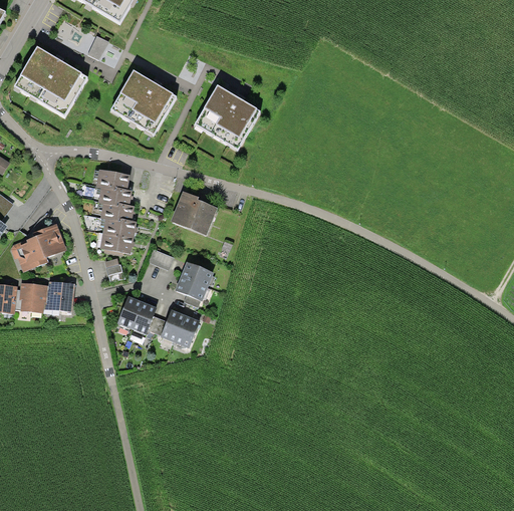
[(77,0),(118,23),(132,0),(77,0)]
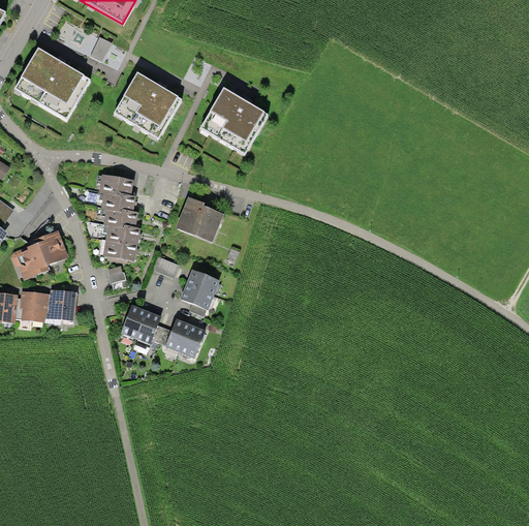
[(113,40),(100,35),(91,54),(103,60),(113,40)]
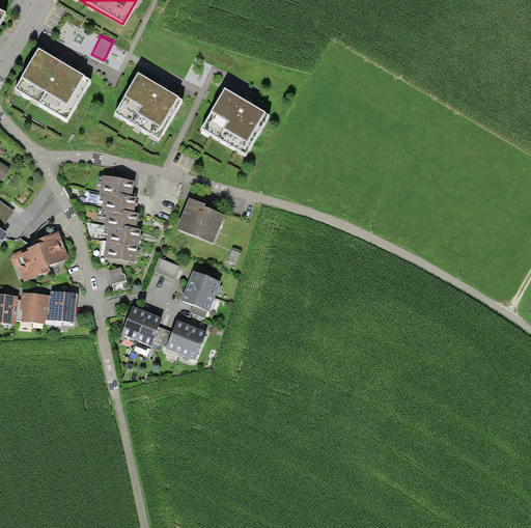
[(89,79),(39,49),(16,87),(65,118),(89,79)]
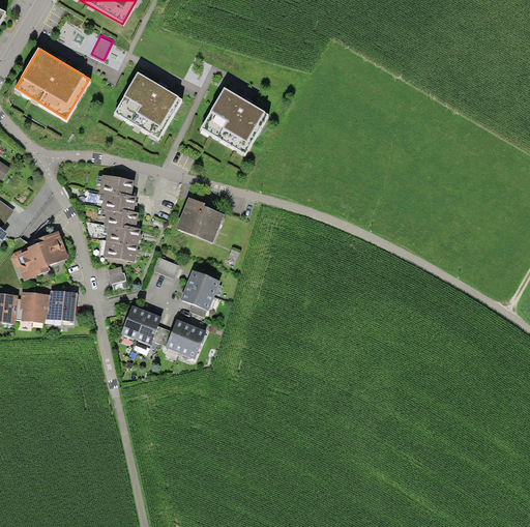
[(162,86),(137,71),(114,112),(158,138),(182,97),(162,86)]
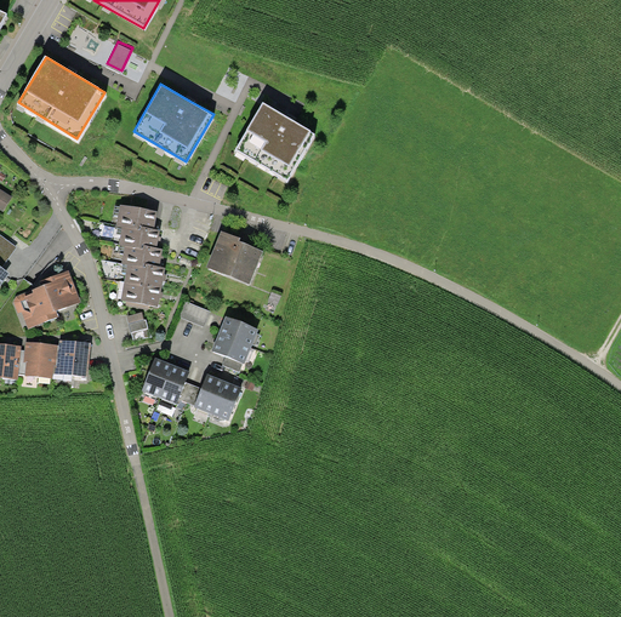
[(291,116),(261,100),(232,150),(288,181),(315,130),(291,116)]
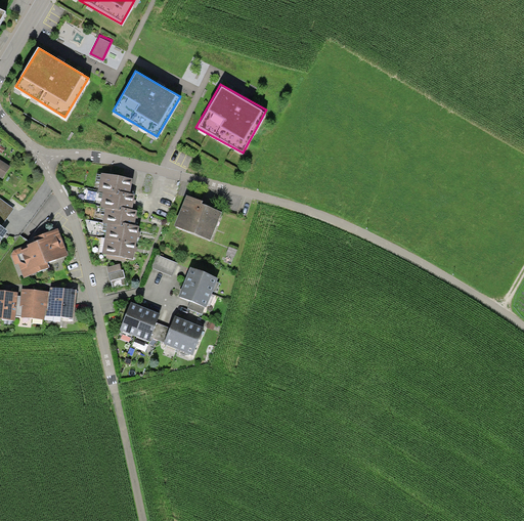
[(0,174),(3,176),(11,164),(0,157),(0,174)]
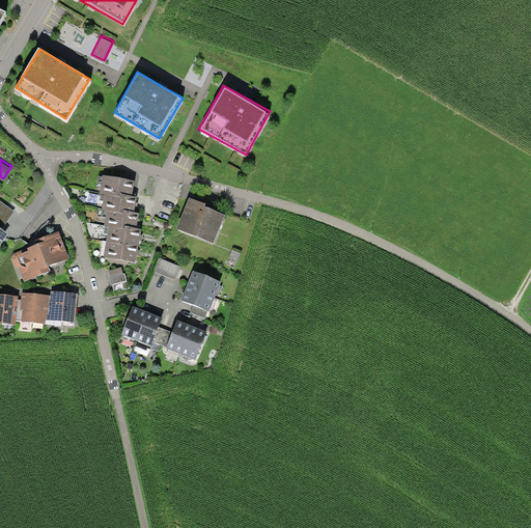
[(139,229),(136,228),(137,219),(138,214),(133,213),(134,203),(135,197),(132,196),(132,191),(134,181),(101,175),(100,183),(105,184),(103,199),(107,200),(105,216),(108,216),(103,247),(110,248),(109,256),(135,260),(136,254),(138,235),(139,229)]
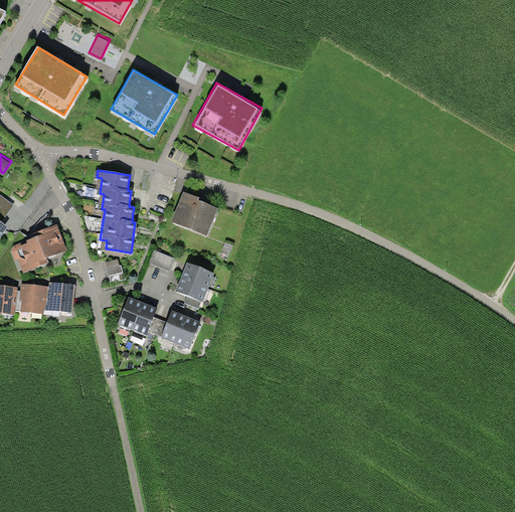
[(200,199),(184,193),(174,219),(206,231),(215,209),(199,202),(200,199)]
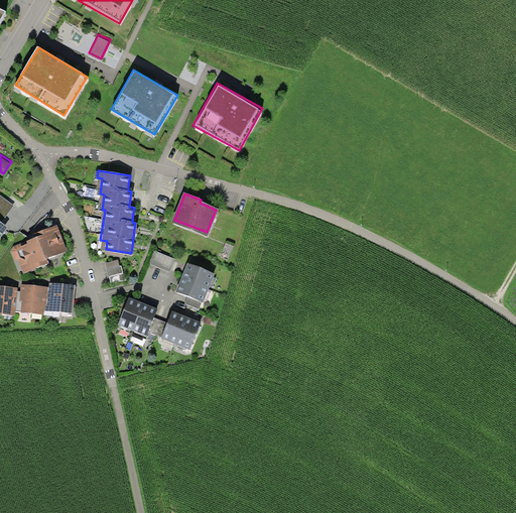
[(53,224),(30,232),(32,237),(40,259),(63,250),(53,224)]
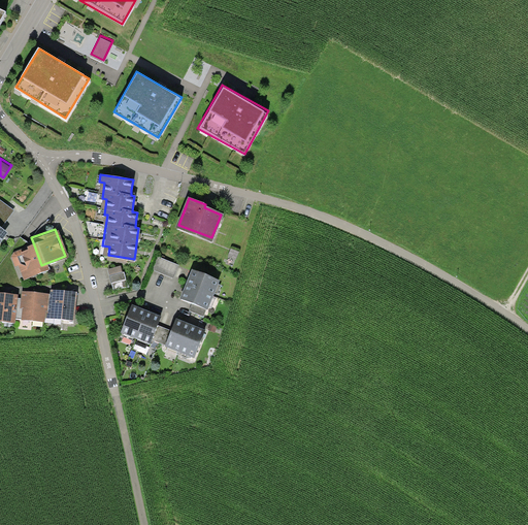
[(41,265),(33,242),(10,251),(21,279),(43,270),(41,265)]
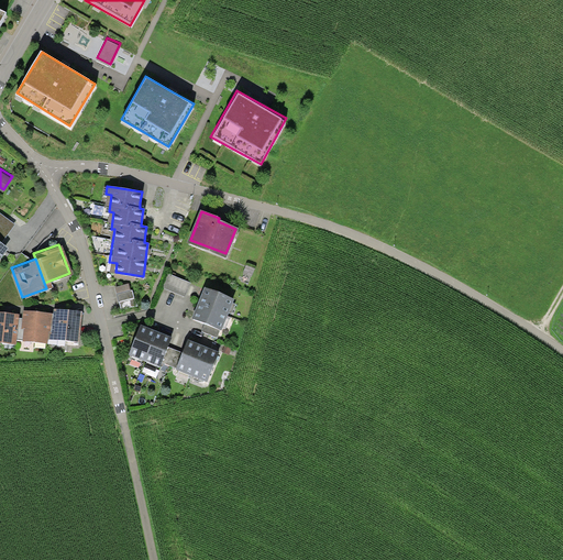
[(169,272),(164,285),(184,294),(190,281),(169,272)]
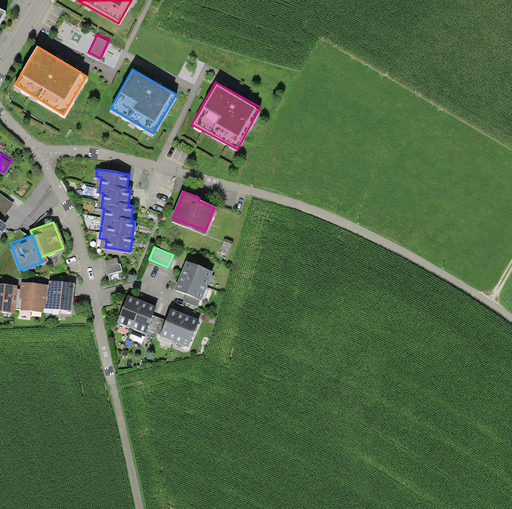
[(120,259),(107,262),(111,279),(124,276),(120,259)]
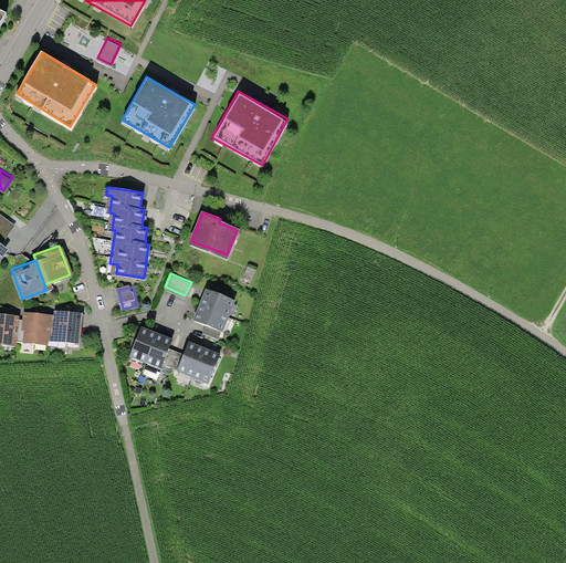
[(207,289),(203,296),(199,308),(195,319),(208,324),(222,330),(234,300),(207,289)]
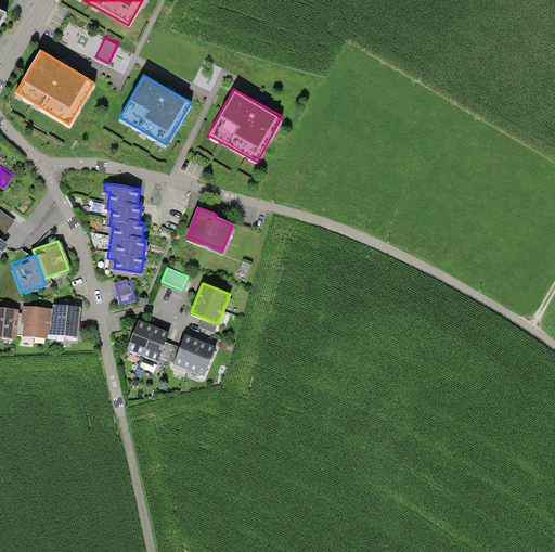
[(48,308),(46,332),(64,333),(64,339),(74,339),(77,307),(49,305),(48,308)]
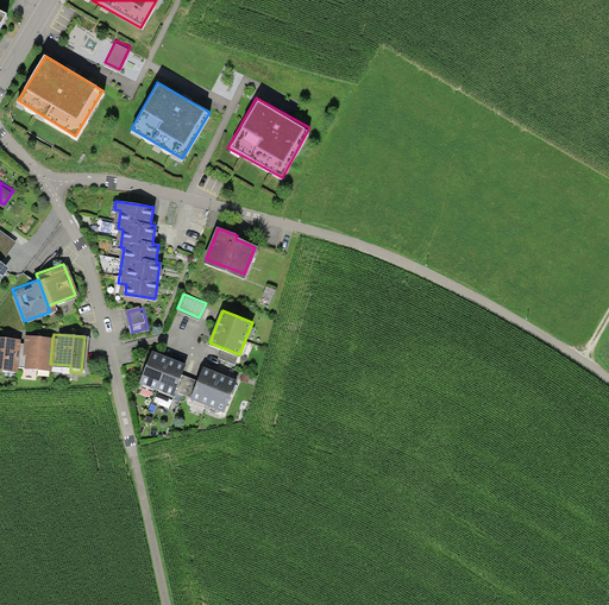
[(16,342),(16,338),(0,335),(0,369),(1,370),(1,375),(12,375),(13,365),(16,342)]
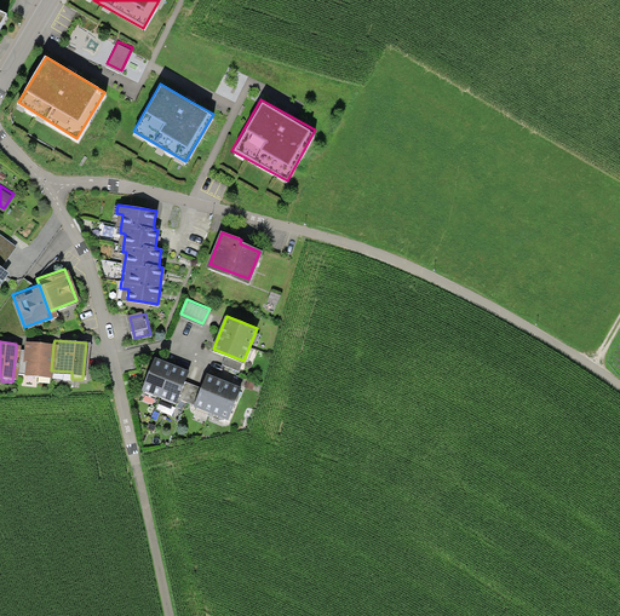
[(51,370),(53,344),(22,341),(22,349),(19,373),(38,374),(36,379),(51,380),(51,370)]
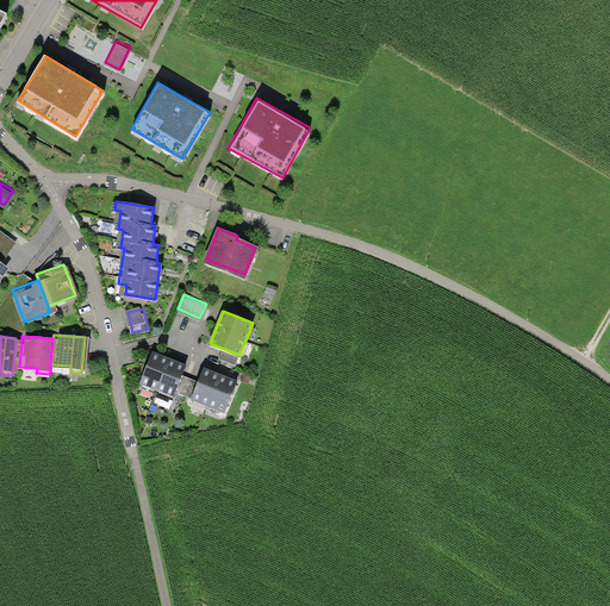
[(236,363),(240,355),(224,349),(221,357),(236,363)]
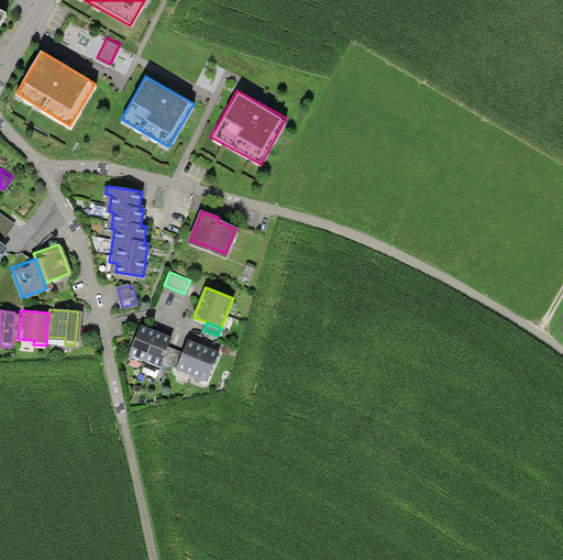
[(161,364),(172,336),(164,333),(152,328),(141,325),(130,352),(161,364)]
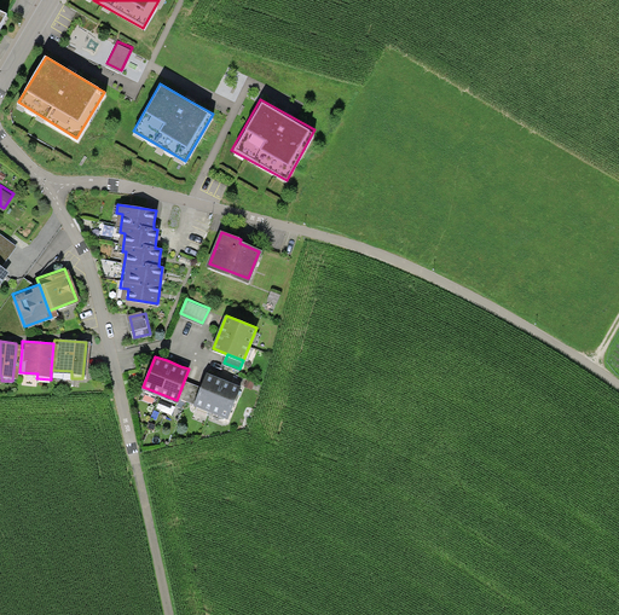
[(229,416),(241,387),(232,383),(218,377),(207,372),(195,402),(229,416)]
